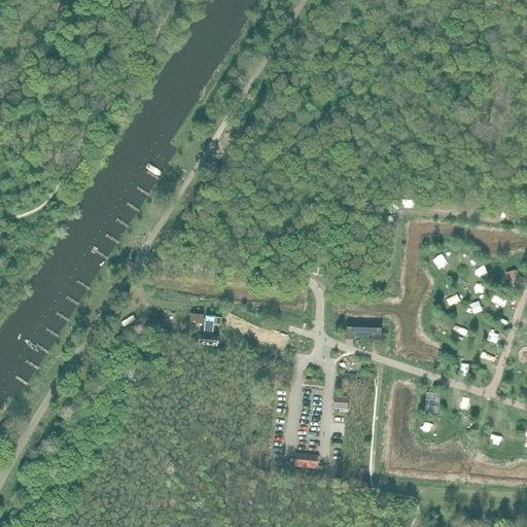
[(507,279),(519,276),(517,270),(505,273),(507,279)]
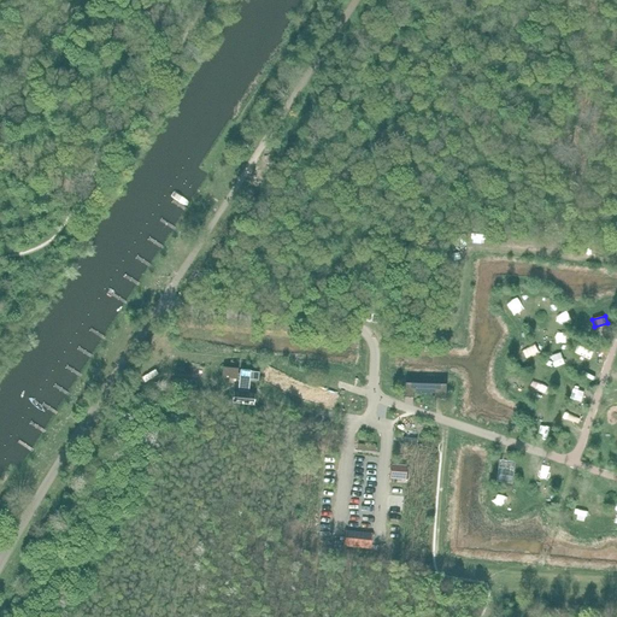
[(223,369),(222,377),(238,380),(238,375),(240,375),(239,392),(242,392),(242,393),(234,392),(233,404),(254,405),(256,394),(246,393),(246,392),(250,393),(251,381),(258,381),(259,372),(241,371),(238,371),(239,370),(223,369)]
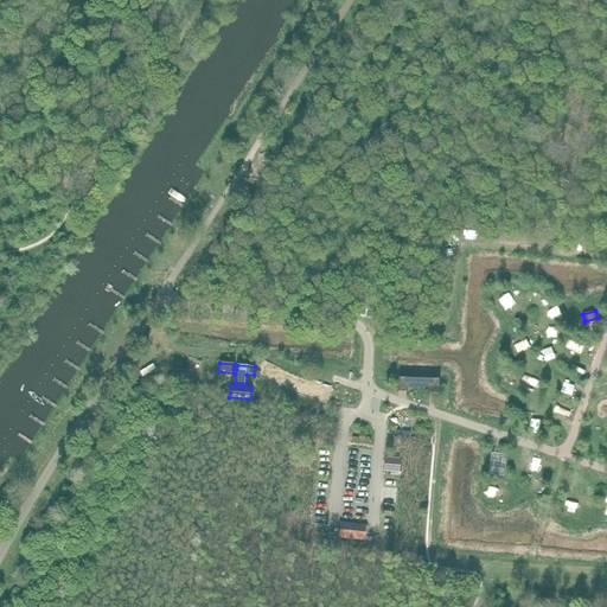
[(398,377),(398,390),(407,391),(407,387),(429,387),(429,391),(438,391),(438,378),(398,377)]
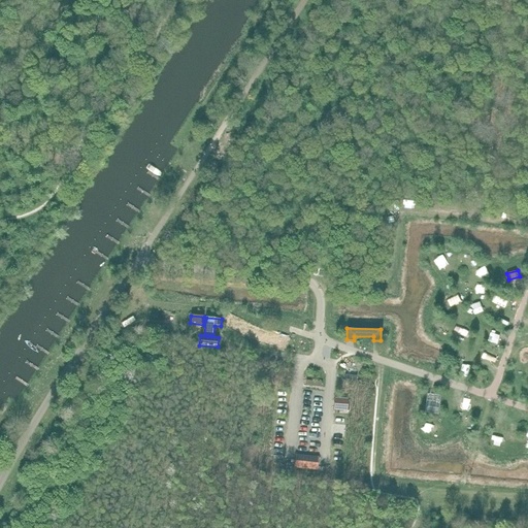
[(431,394),(429,393),(426,413),(438,415),(441,395),(431,394)]
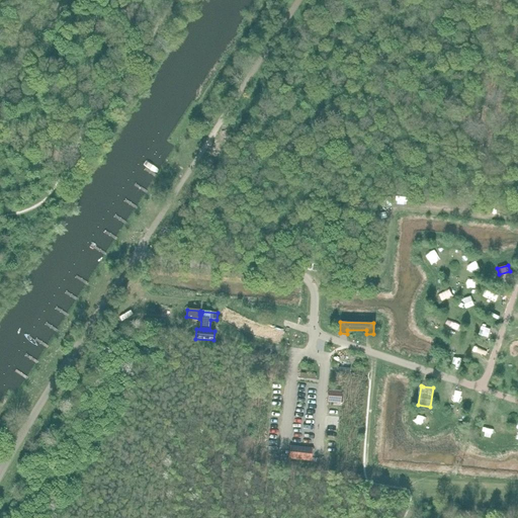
[(328,392),(327,402),(340,403),(341,393),(328,392)]
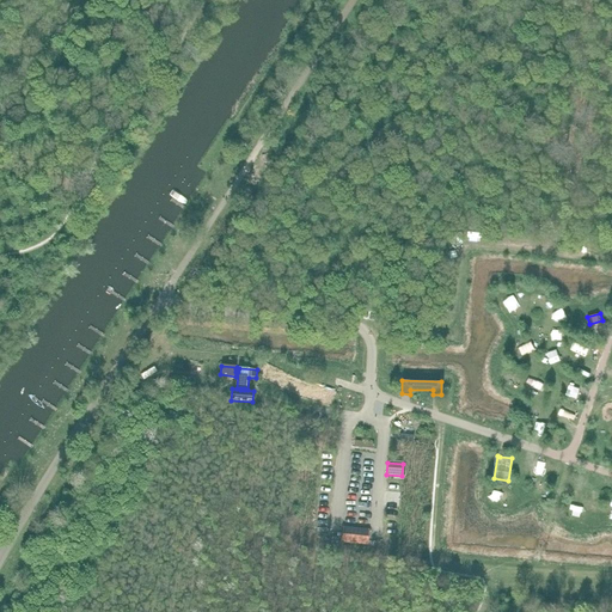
[(341,537),(341,542),(367,544),(368,528),(342,526),(342,532),(341,537)]
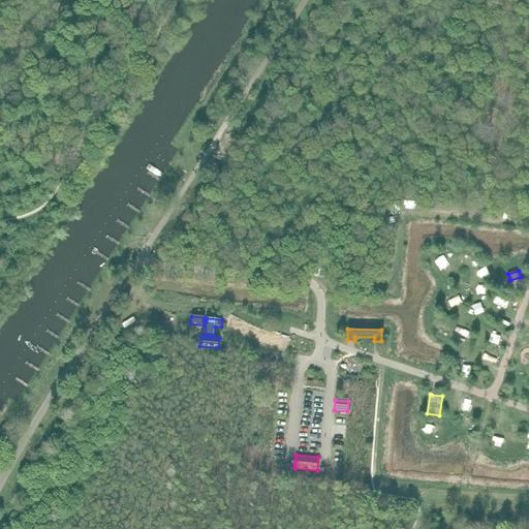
All buildings are outlined.
